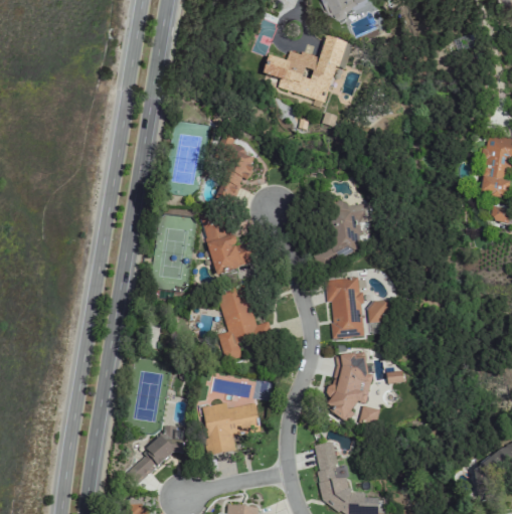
[(323,0),(330,15),(335,13),(338,21),(349,17),(347,12),(370,3),(369,0),(323,0)]
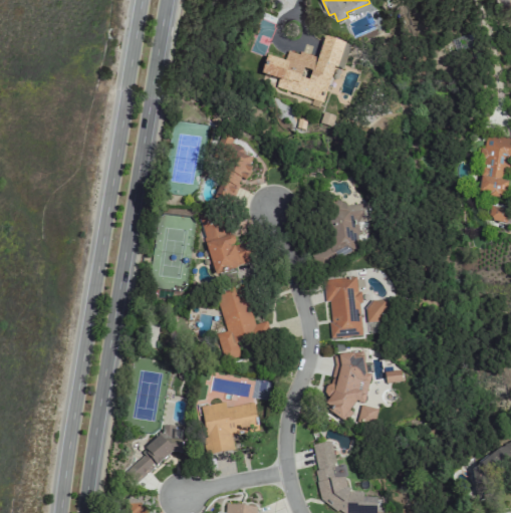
[(325,100),(335,66),(345,68),(351,43),(324,35),(318,55),(301,50),(300,53),(289,50),(286,60),(268,55),(263,74),(280,79),(277,87),(325,100)]
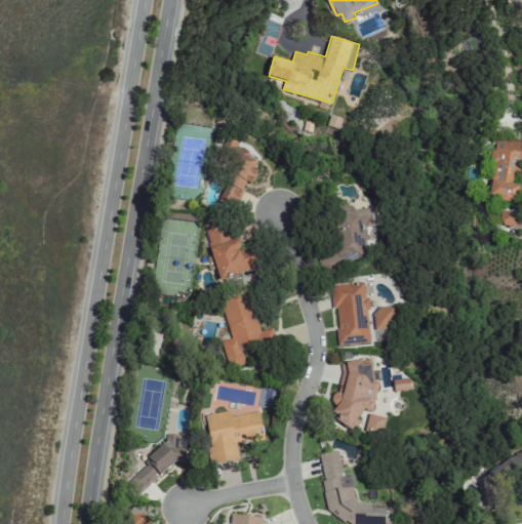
[(521,137),(493,137),(492,198),(520,198),(520,158),(521,158),(521,137)]
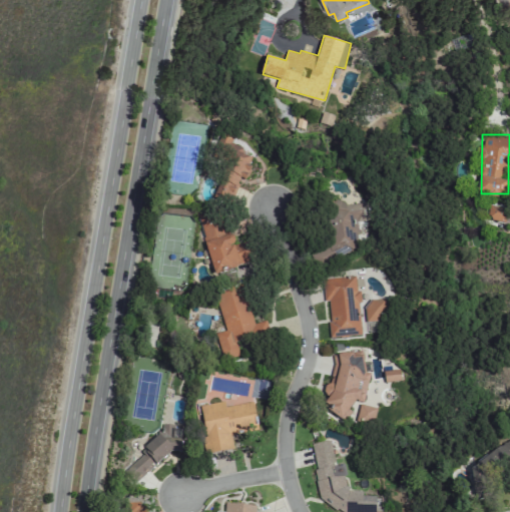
[(215,197),(232,203),(241,178),(246,179),(257,152),(225,141),(219,157),(228,161),(215,197)]
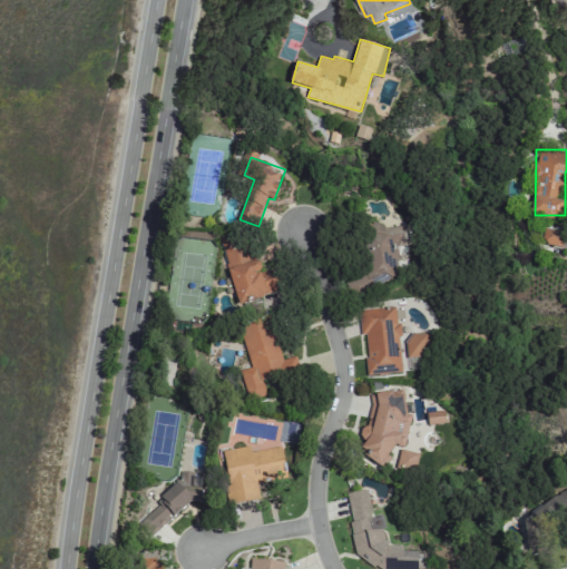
[(413,242),(411,222),(365,227),(370,268),(349,280),(357,296),(401,273),(399,247),(397,244),(413,242)]
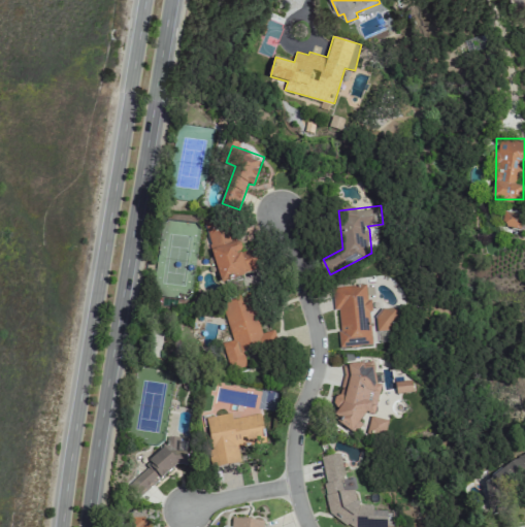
[(523,213),(505,211),(503,226),(521,228),(523,213)]
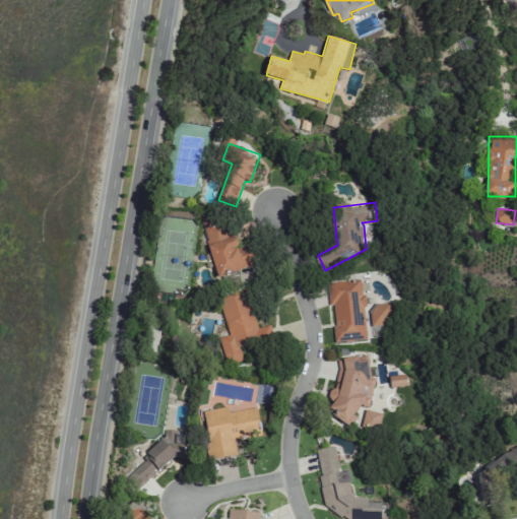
[(218,276),(261,264),(256,243),(237,249),(225,211),(202,218),(218,276)]
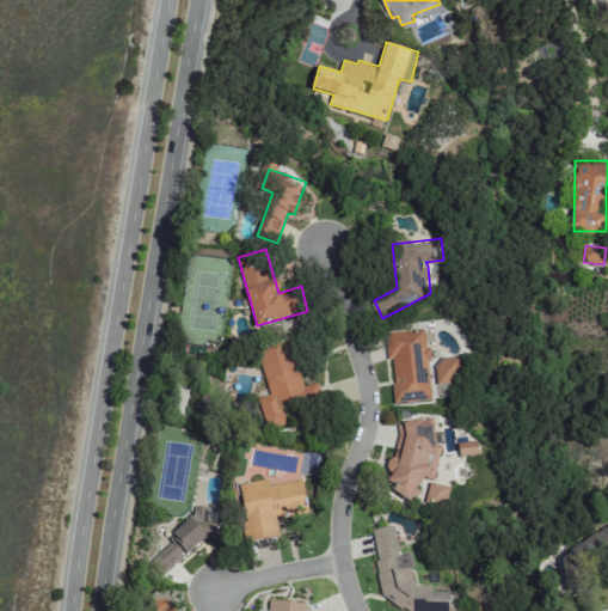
[(434,399),(429,346),(428,346),(427,330),(390,333),(395,403),(434,399)]
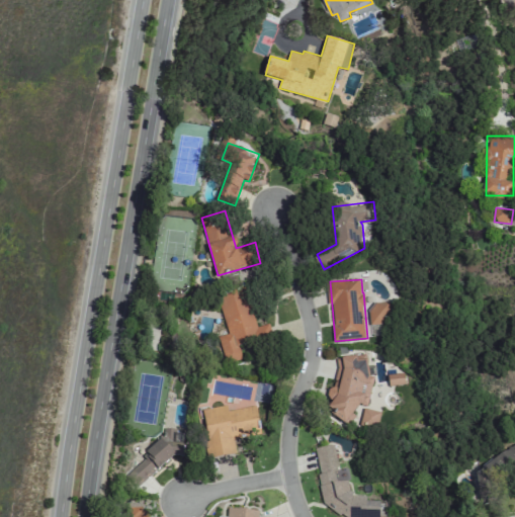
[(227,362),(244,358),(241,346),(274,336),(270,323),(258,326),(247,289),(219,297),(229,333),(220,335),(227,362)]
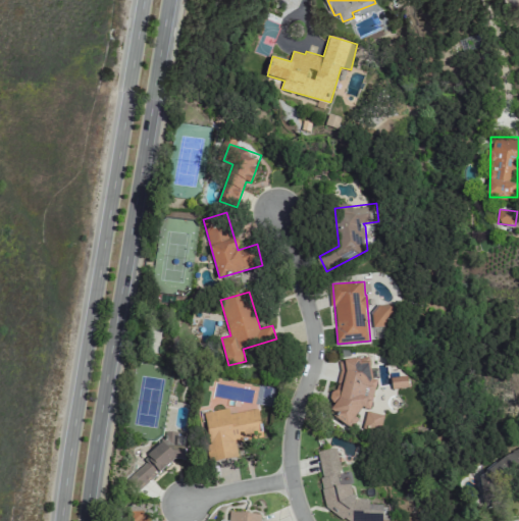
[(376,327),(388,325),(387,316),(396,315),(395,303),(374,305),(376,327)]
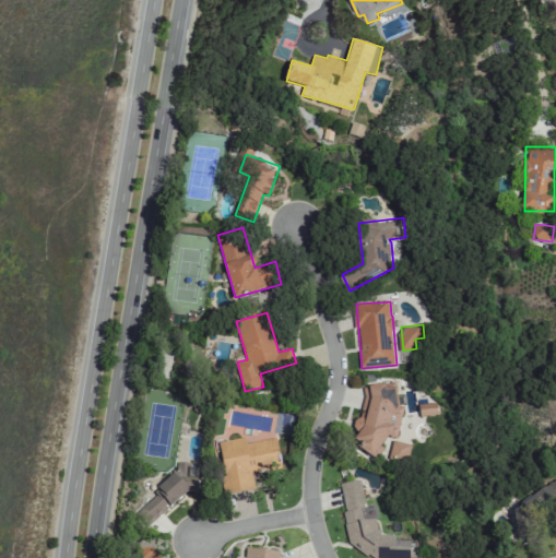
[(358,386),(364,453),(382,451),(381,437),(401,436),(397,383),(358,386)]
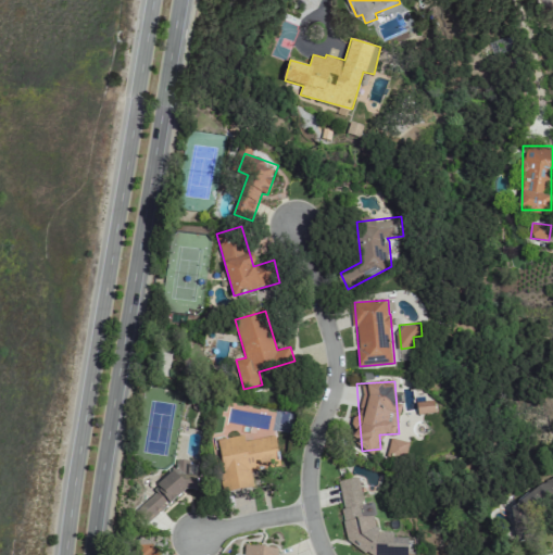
[(436,412),(435,400),(418,401),(419,413),(436,412)]
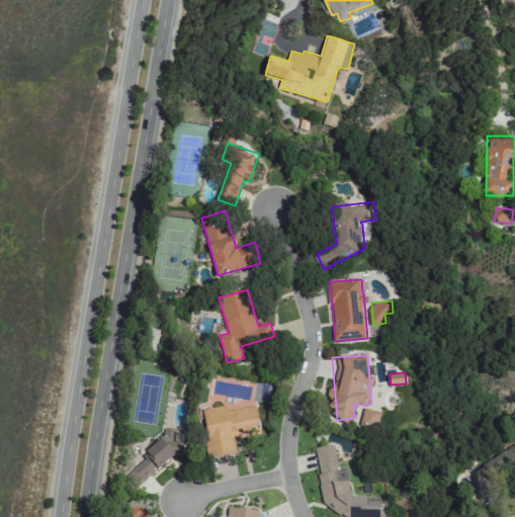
[(238,453),(235,438),(262,434),(257,405),(229,410),(228,405),(202,409),(210,457),(238,453)]
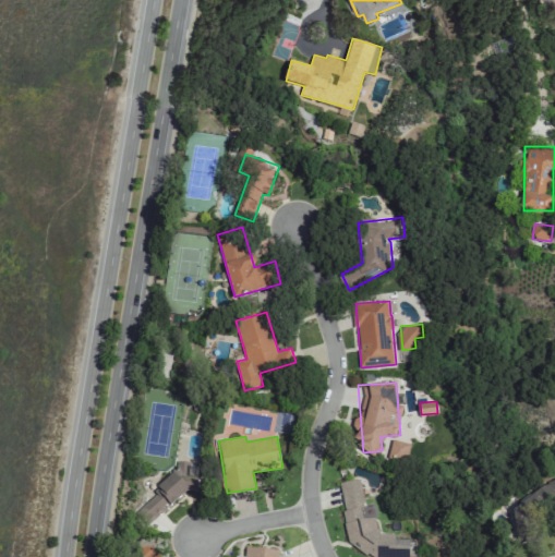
[(408,462),(412,445),(395,439),(389,457),(408,462)]
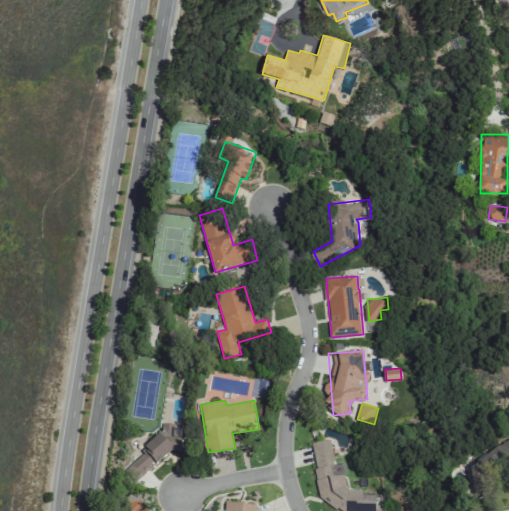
[(183,450),(183,440),(181,437),(175,437),(176,423),(166,423),(166,429),(144,446),(144,454),(129,466),(129,467),(138,478),(174,450),(183,450)]
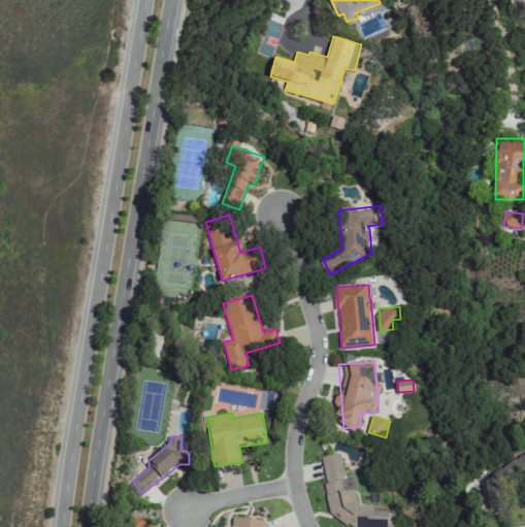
[(326,455),(328,525),(389,524),(388,508),(374,509),(374,504),(358,505),(358,490),(345,490),(343,455),(326,455)]
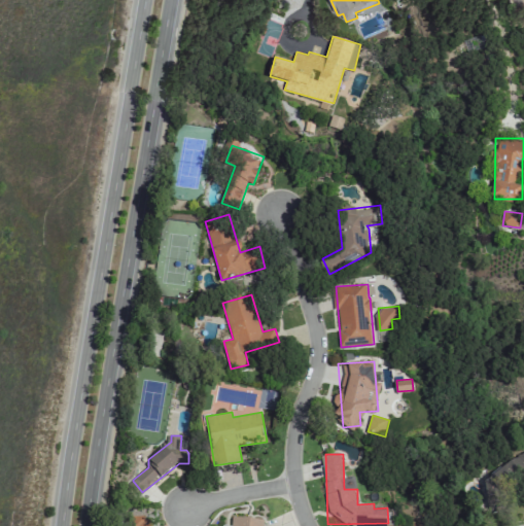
[(149,525),(149,516),(130,516),(129,525),(149,525)]
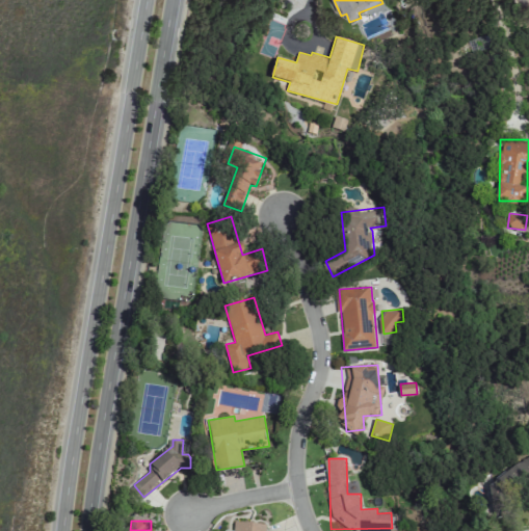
[(266,530),(267,524),(235,521),(234,530),(266,530)]
